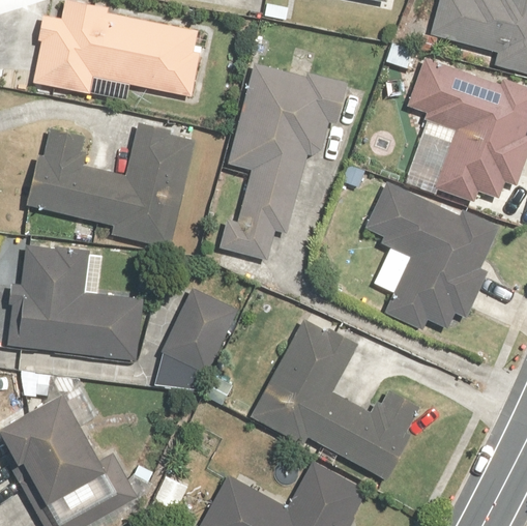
[(47,0),(45,12),(31,83),(89,93),(92,78),(195,96),(203,52),(193,50),(196,32),(108,16),(109,8),(97,6),(98,0),(47,0)]
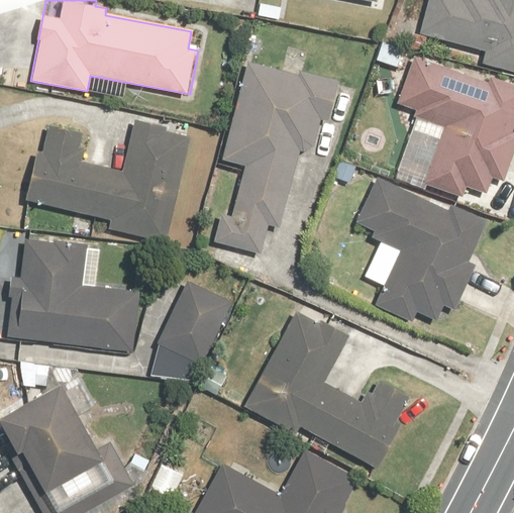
[(428,0),(421,31),(414,29),(409,46),(426,50),(430,37),(484,50),(481,63),(513,70),(513,0),(428,0)]
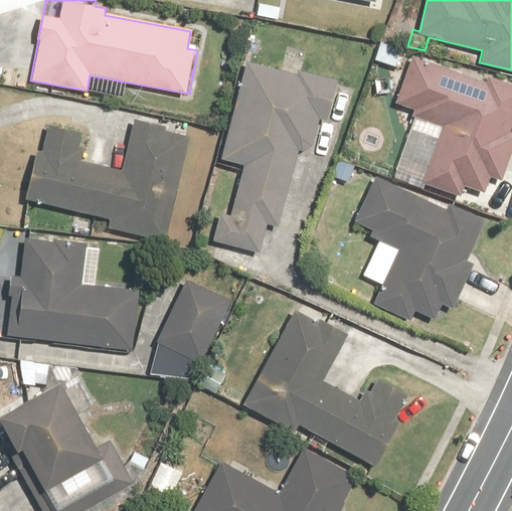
[(280,43),(274,67),(244,60),(221,157),(242,162),(229,214),(218,211),(211,240),(259,252),(267,221),(279,224),(297,151),(308,154),(317,116),(328,119),(336,82),(303,74),(309,50),(280,43)]
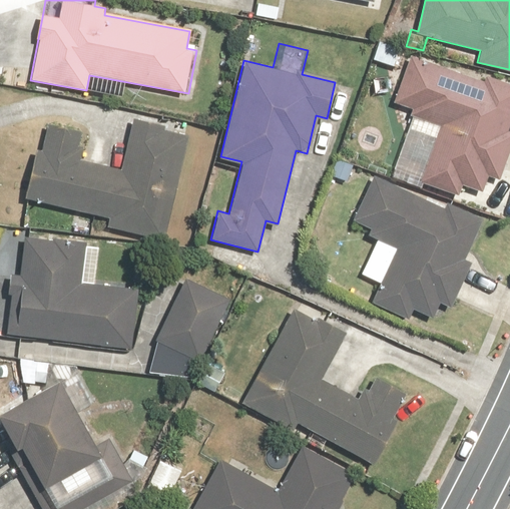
[(416,112),(395,167),(460,194),(464,183),(481,190),(476,202),(509,215),(509,185),(498,180),(499,177),(509,149),(509,130),(508,130),(509,127),(509,82),(483,72),(480,81),(410,54),(392,102),(416,112)]
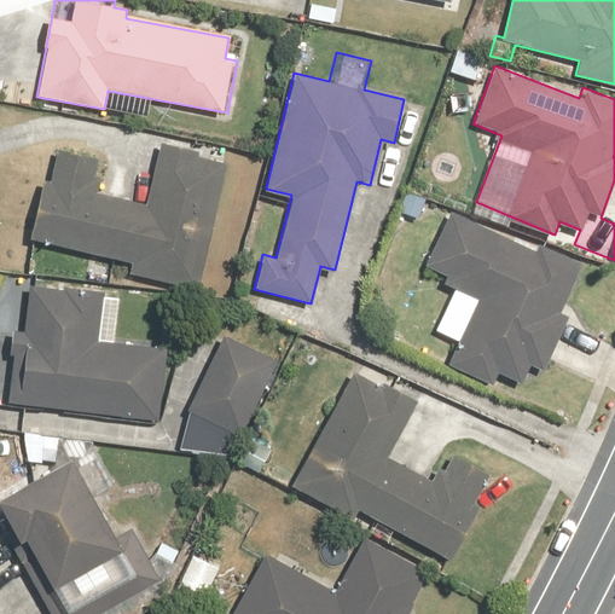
[(100,156),(56,149),(50,184),(41,181),(32,241),(133,258),(131,278),(201,290),(222,157),(157,146),(149,202),(94,193),(100,156)]
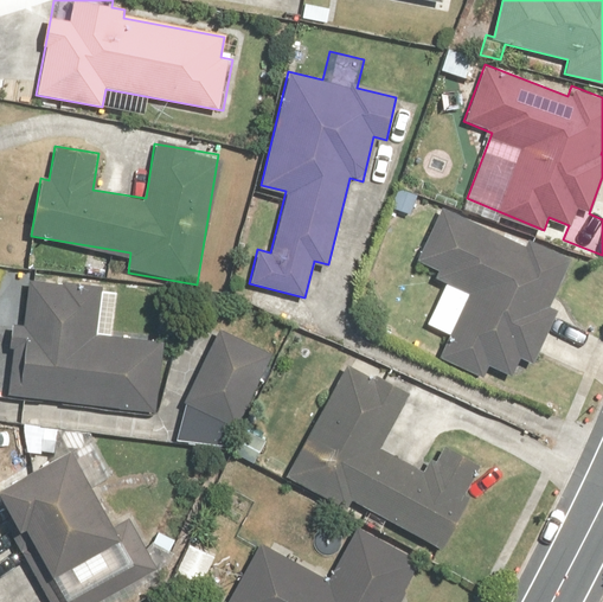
[(421,191),(397,183),(389,207),(412,216),(421,191)]
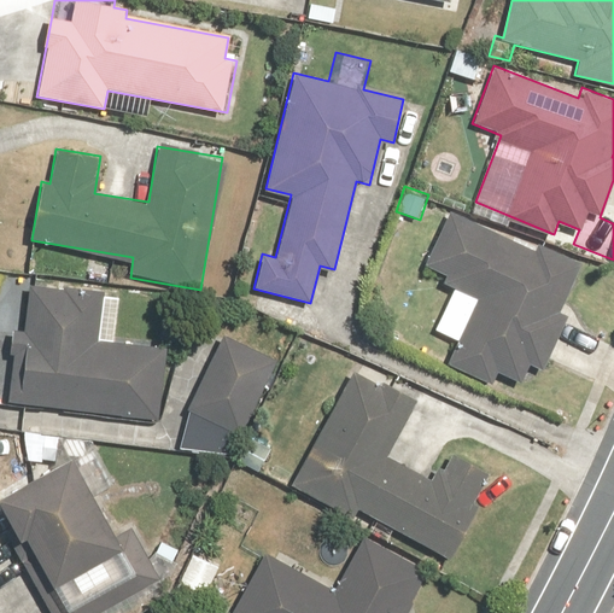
[(532,250),(446,210),(422,262),(444,273),(439,284),(454,290),(437,327),(458,338),(446,362),(485,380),(491,367),(520,381),(530,362),(545,368),(569,316),(557,310),(582,261),(537,239),(532,250)]
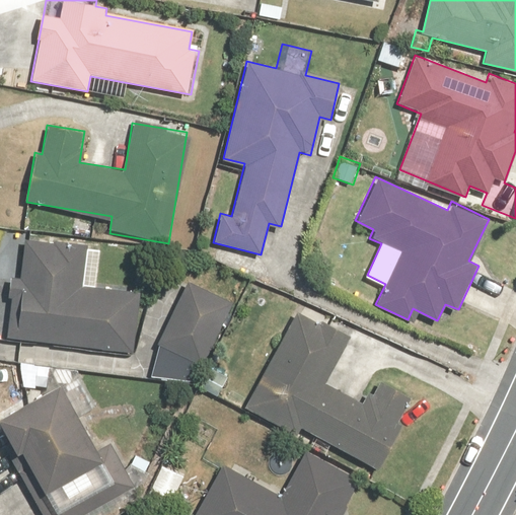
[(7,337),(32,338),(32,344),(136,350),(136,341),(139,289),(97,286),(100,245),(23,240),(19,307),(9,306),(7,337)]
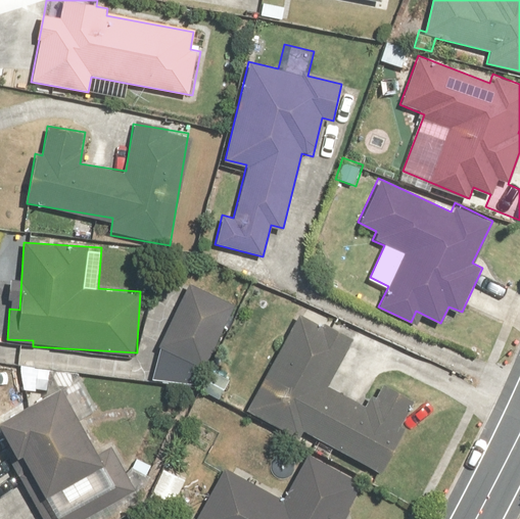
[(233,304),(189,283),(158,346),(201,368),(233,304)]
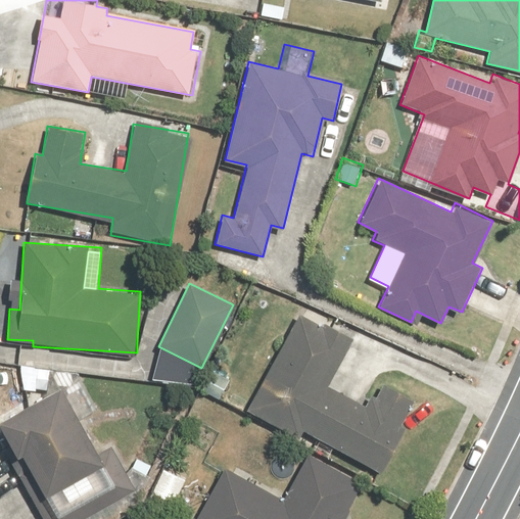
[(299,310),(244,408),(299,438),(303,431),(331,446),(329,451),(378,477),(404,431),(397,428),(412,402),(379,384),(367,406),(330,385),(355,339),(299,310)]
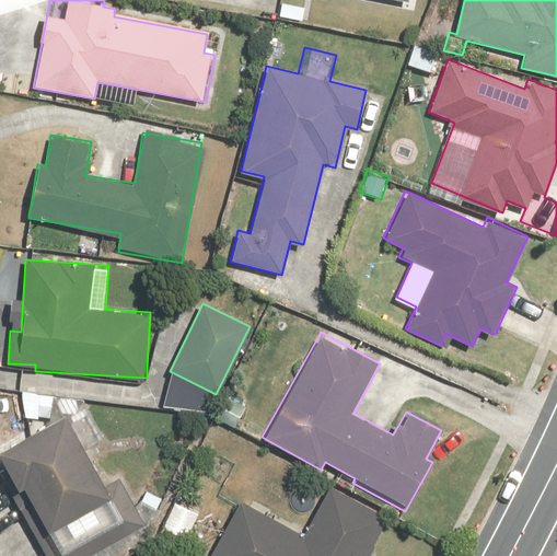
[(47,416),(51,425),(0,451),(0,473),(44,555),(96,555),(130,537),(149,529),(120,476),(103,486),(84,450),(107,438),(86,395),(26,392),(25,415),(47,416)]
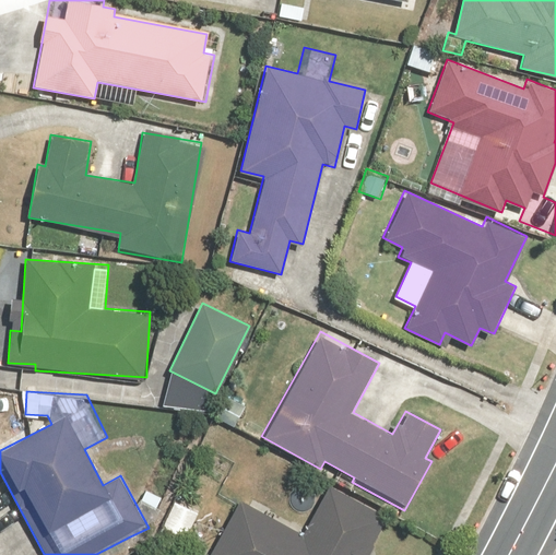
[(248,404),(227,392),(211,421),(232,432),(248,404)]
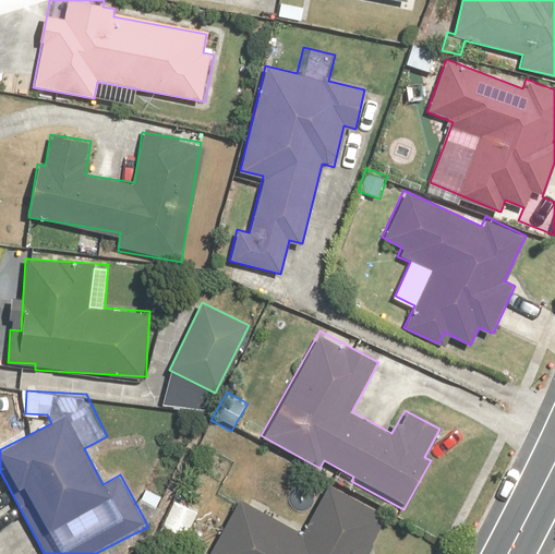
[(257,497),(251,508),(239,502),(210,553),(365,553),(385,519),(326,486),(305,524),(257,497)]
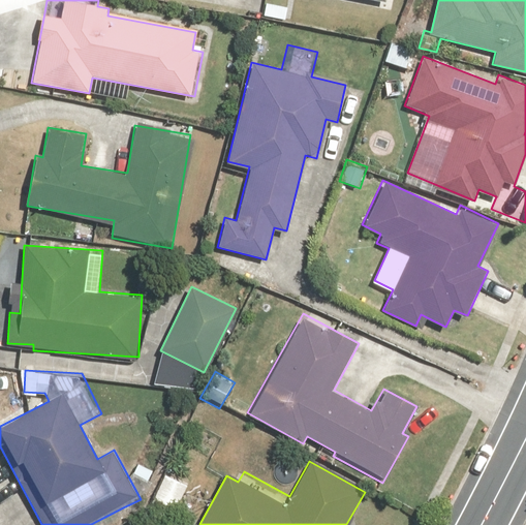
[(188,484),(164,473),(151,501),(175,513),(188,484)]
